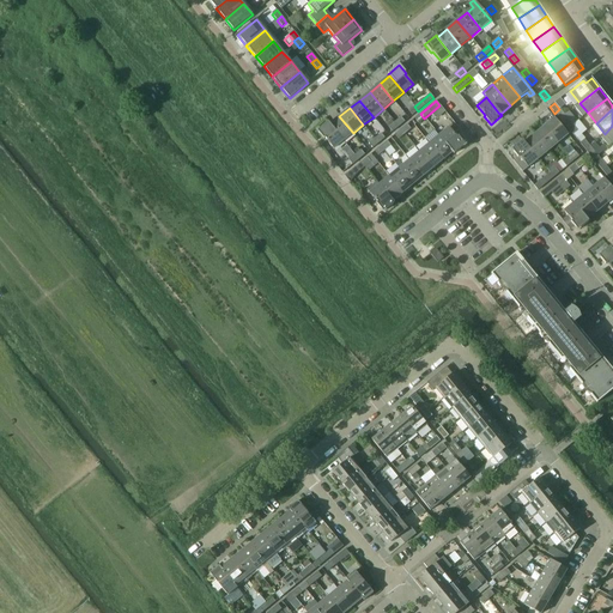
[(551,121),(544,127),(558,144),(568,135),(550,114),(550,115),(547,117),(551,121)]
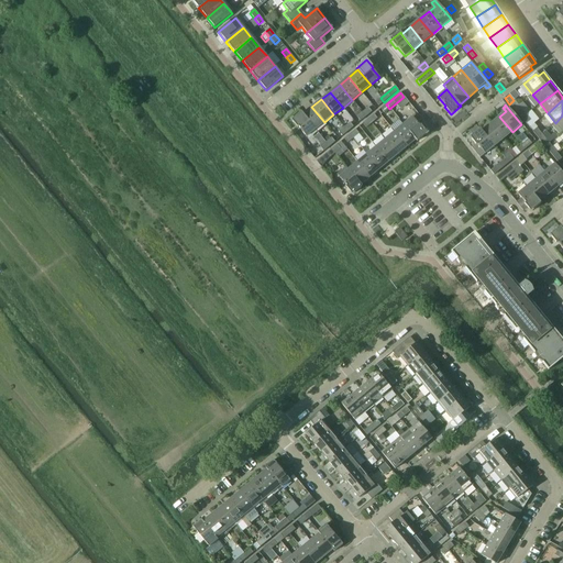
[(302,114),(316,130),(324,122),(311,107),(302,114)]
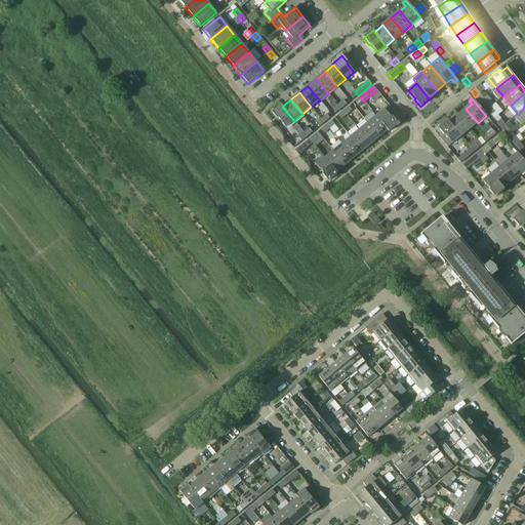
[(338,105),(341,109),(347,105),(344,101),(338,105)]
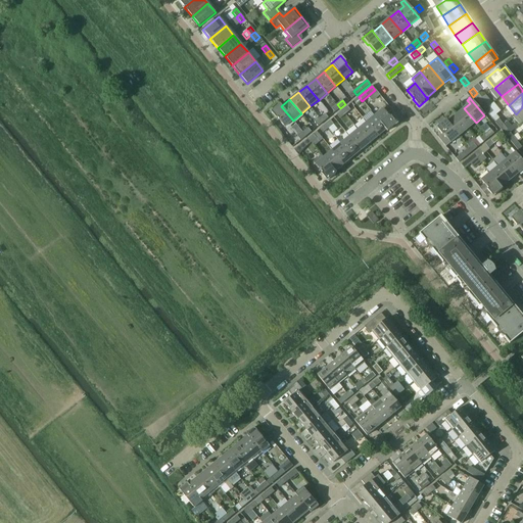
[(484,110),(488,107),(484,101),(480,105),(484,110)]
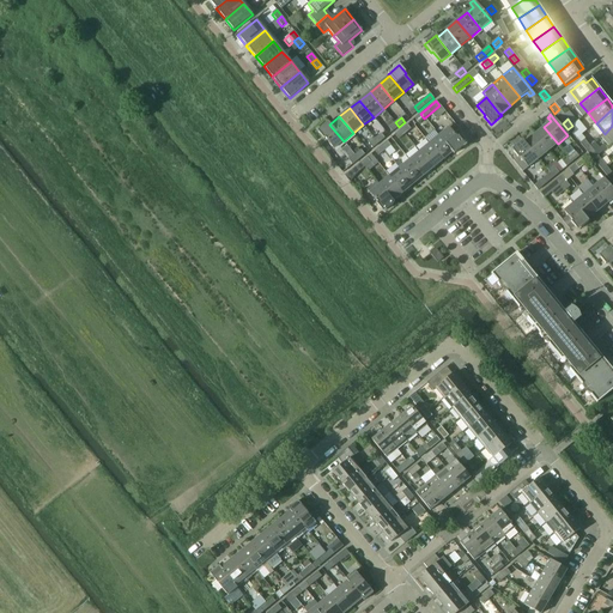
[(329,125),(328,122),(317,132),(323,140),(325,139),(333,150),(344,141),(329,125)]
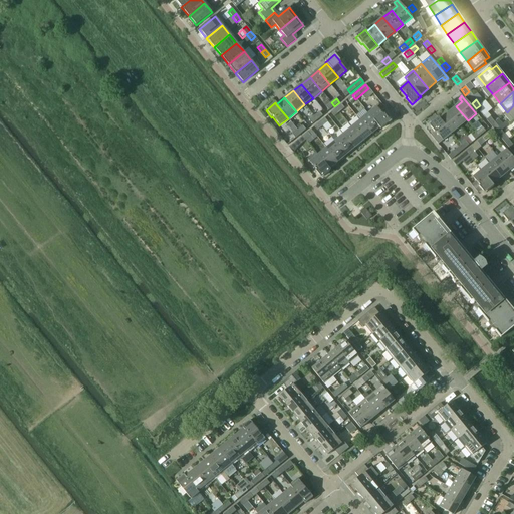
[(329,110),(334,106),(331,102),(330,103),(325,107),(329,110)]
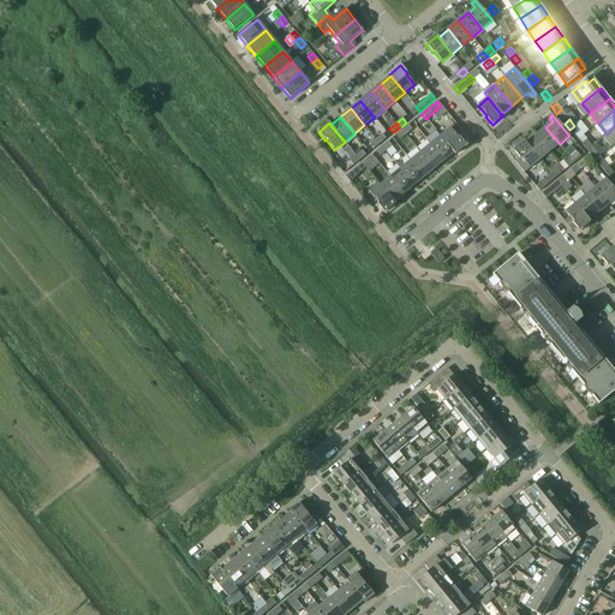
[(402,130),(406,135),(412,130),(408,125),(402,130)]
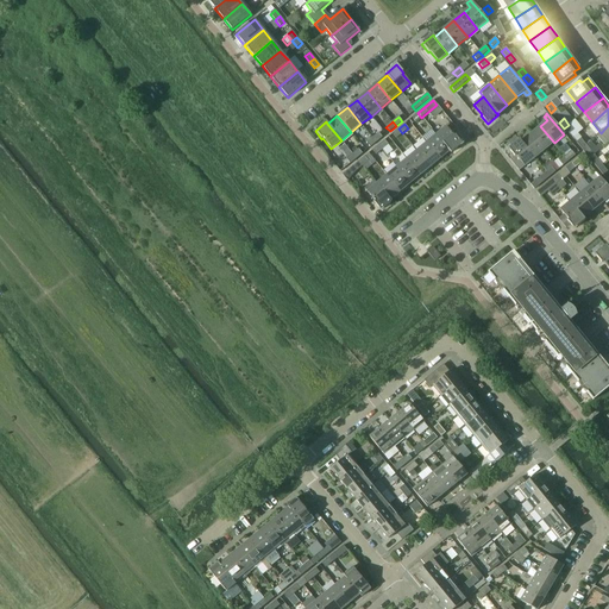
[(573,131),(569,125),(564,129),(569,135),(573,131)]
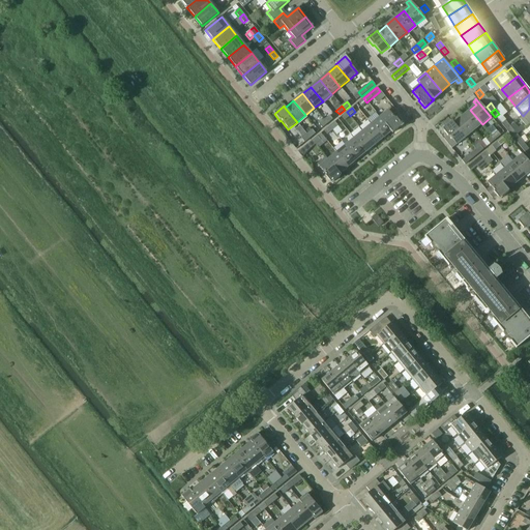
[(482,124),(470,110),(462,117),(473,131),(482,124)]
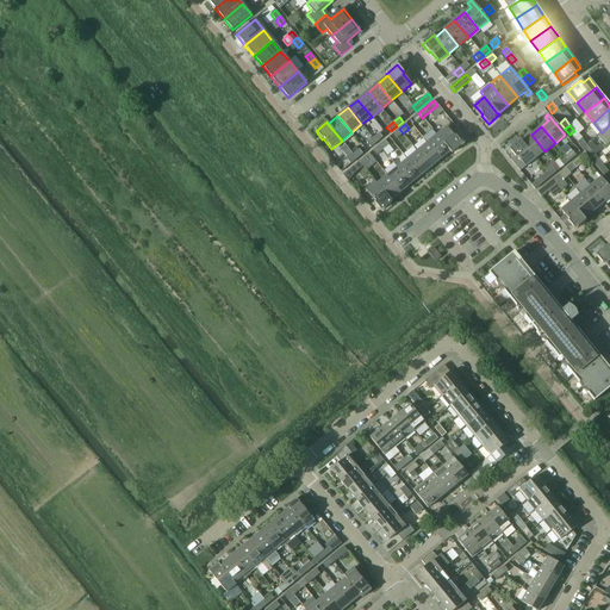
[(450,151),(450,153),(452,154),(462,144),(456,137),(455,137),(447,128),(437,135),(450,151)]
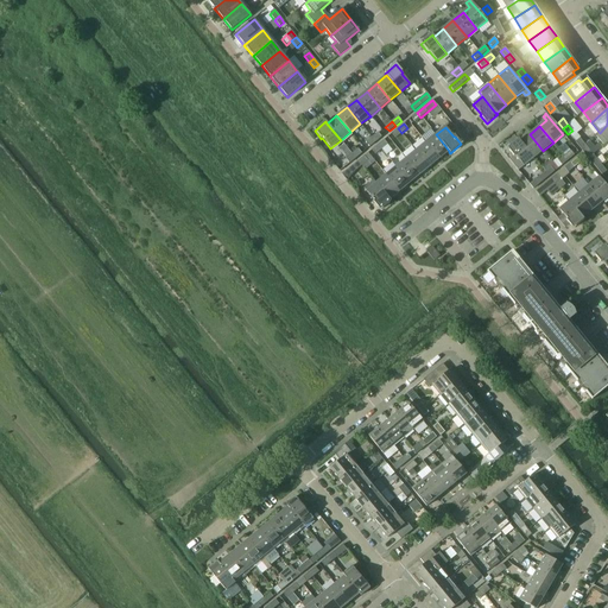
[(396,139),(401,133),(398,128),(392,134),(396,139)]
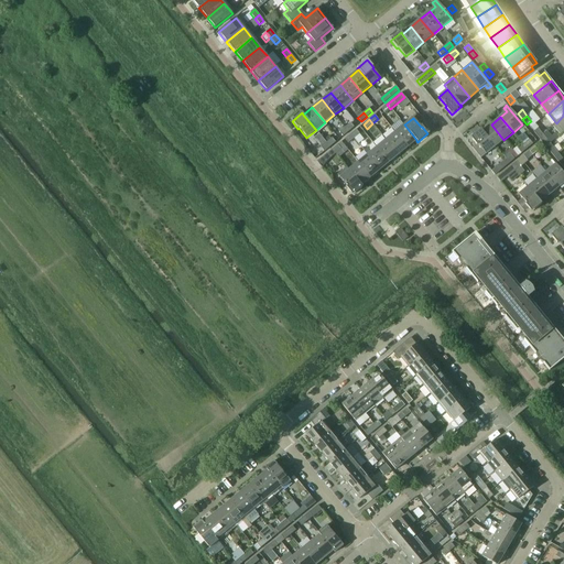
[(345,128),(348,132),(354,128),(350,123),(345,128)]
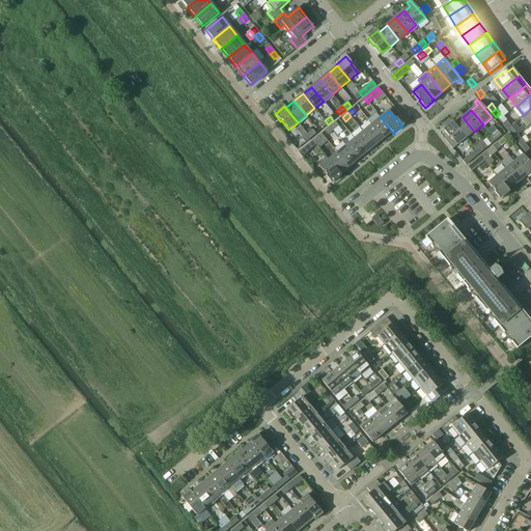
[(371,124),(384,139),(392,133),(392,132),(381,117),(371,124)]
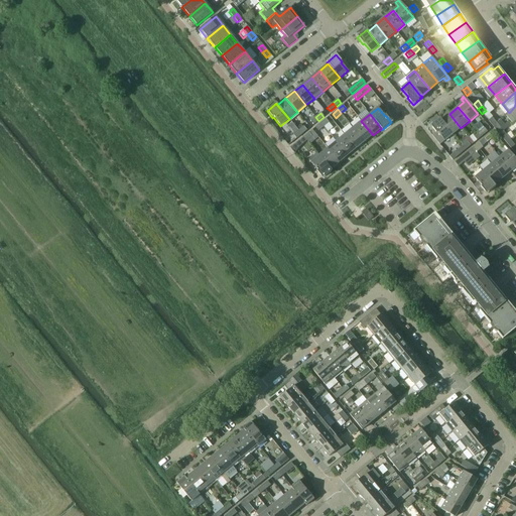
[(461,128),(449,114),(441,120),(440,121),(453,135),(461,128)]
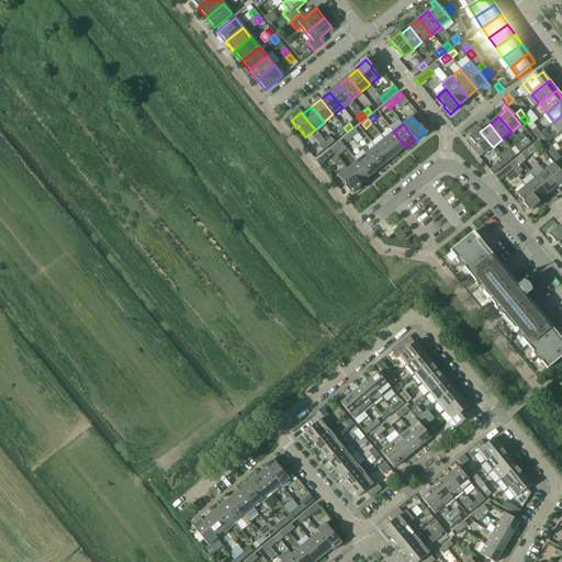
[(341,136),(347,132),(344,127),(338,132),(341,136)]
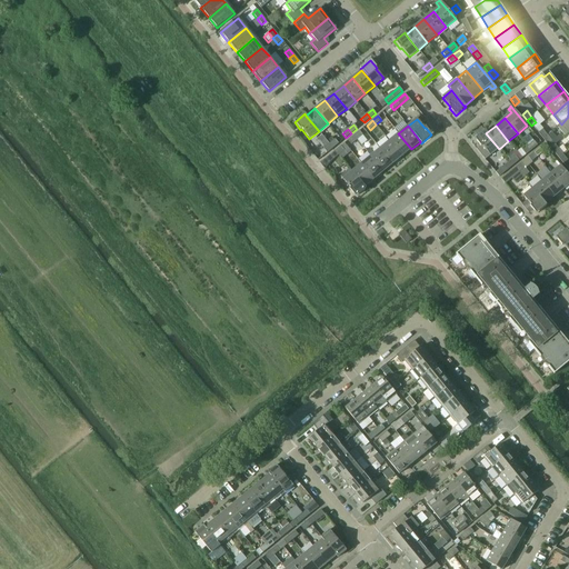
[(542,139),(547,136),(542,130),(538,133),(542,139)]
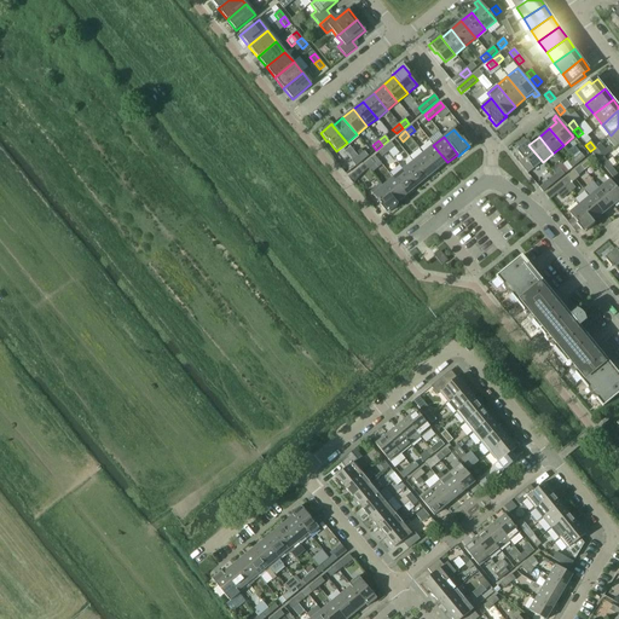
[(385,148),(388,152),(394,148),(391,143),(385,148)]
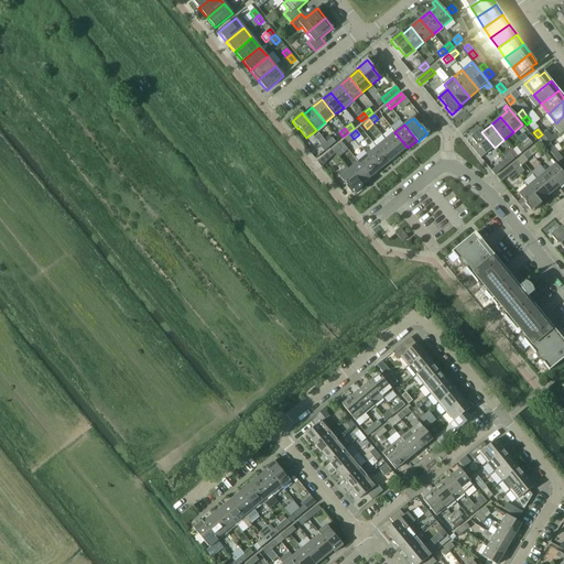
[(481,132),(483,131),(481,130),(470,138),(477,145),(473,149),(480,159),(486,154),(495,148),(481,132)]
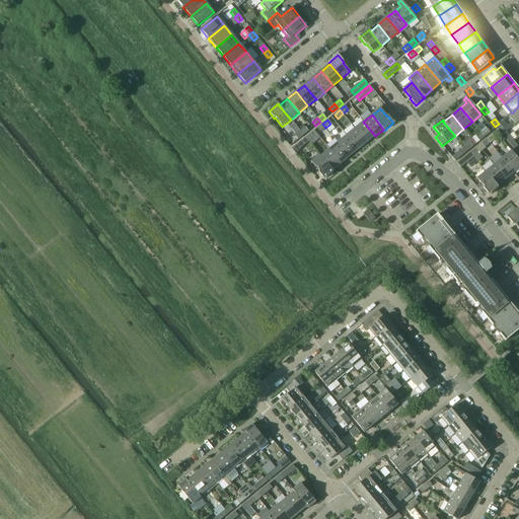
[(375,136),(363,122),(355,129),(366,143),(375,136)]
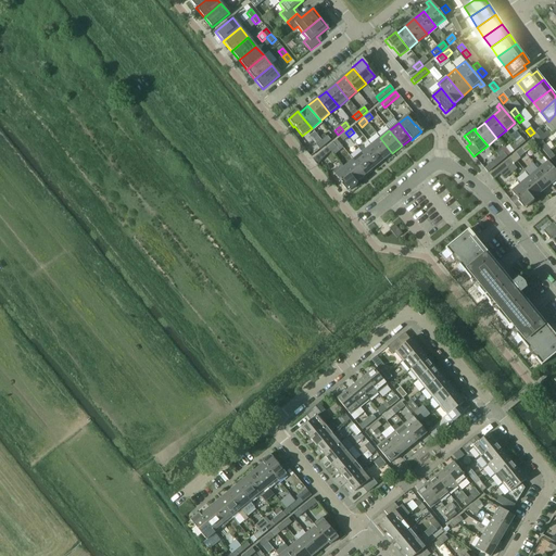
[(343,141),(349,137),(345,133),(340,138),(343,141)]
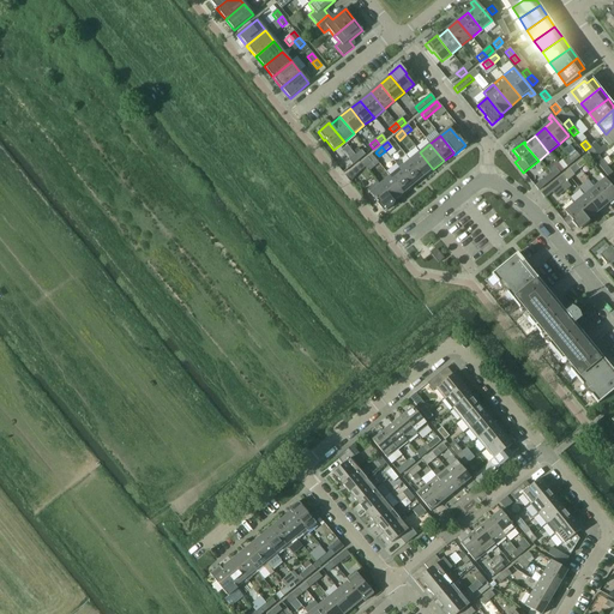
[(596,152),(590,146),(585,150),(591,156),(596,152)]
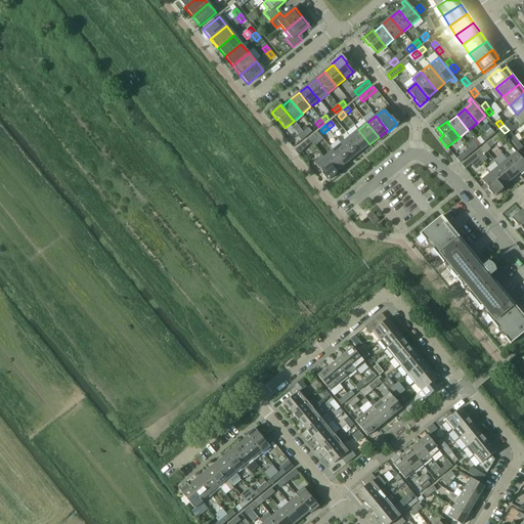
[(298,137),(303,133),(300,129),(295,133),(298,137)]
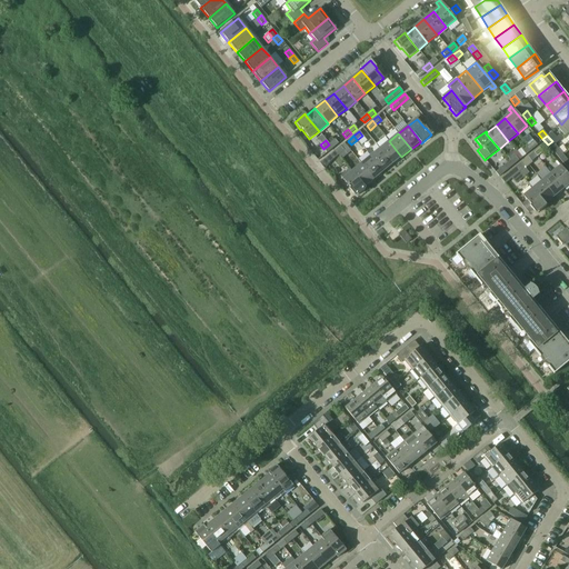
[(401,157),(389,141),(379,149),(392,165),(401,157)]
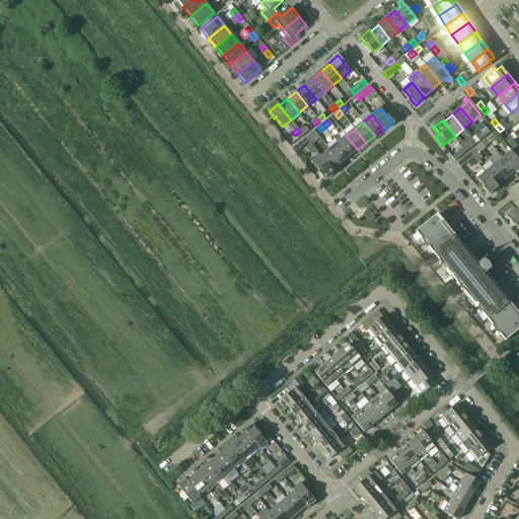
[(487,129),(482,133),(485,137),(490,133),(487,129)]
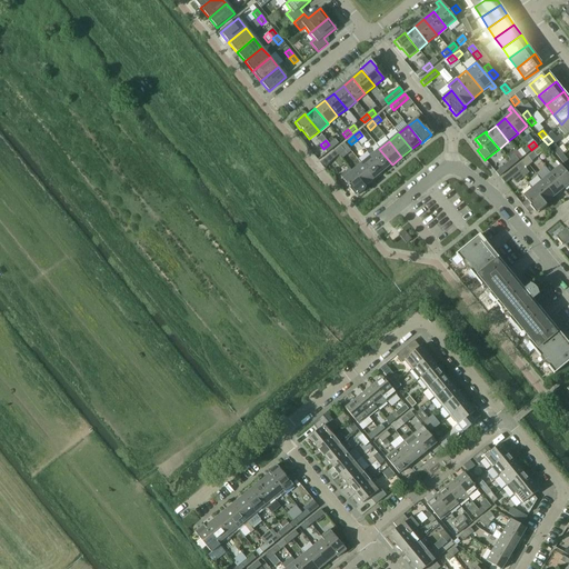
[(333,148),(330,143),(329,145),(323,149),(327,153),(333,148)]
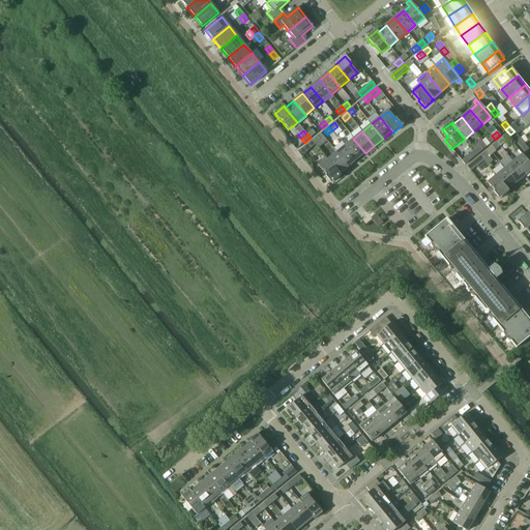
[(321,134),(317,137),(321,141),(324,144),(327,141),(321,134)]
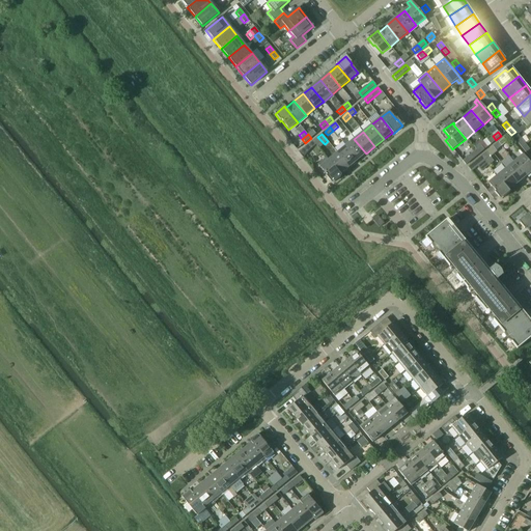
[(496,140),(493,136),(487,141),(491,144),(496,140)]
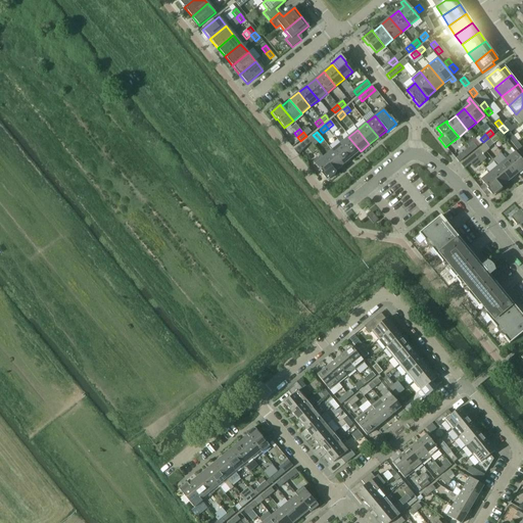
[(308,138),(312,142),(316,147),(320,143),(320,142),(317,139),(313,135),(308,138)]
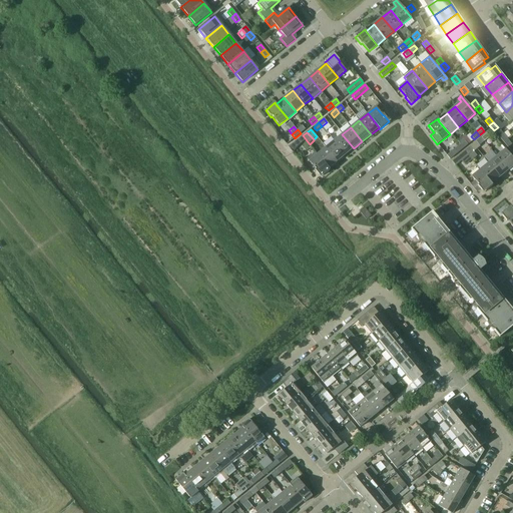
[(486,133),(481,138),(484,141),(490,137),(486,133)]
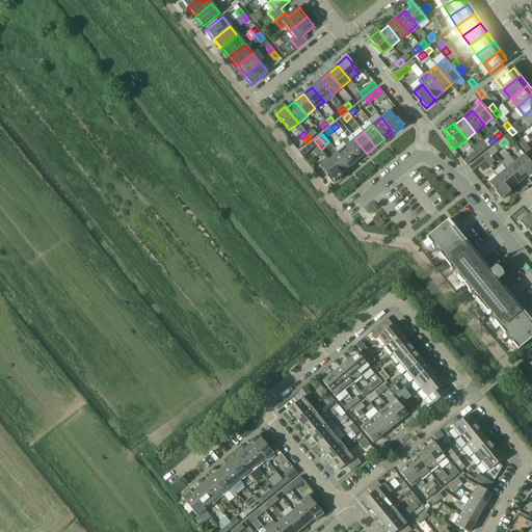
[(367,154),(354,139),(349,143),(346,139),(343,142),(346,147),(357,161),(367,154)]
